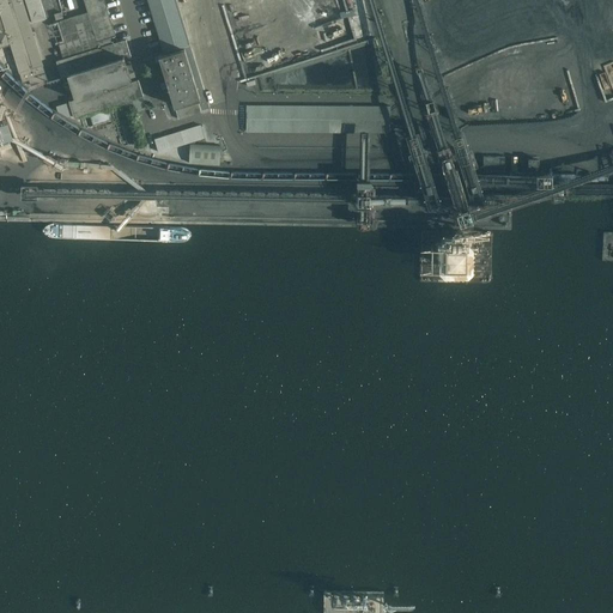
[(43,66),(23,0),(0,0),(0,47),(11,44),(19,73),(20,73),(23,82),(29,80),(31,85),(47,80),(43,66)]
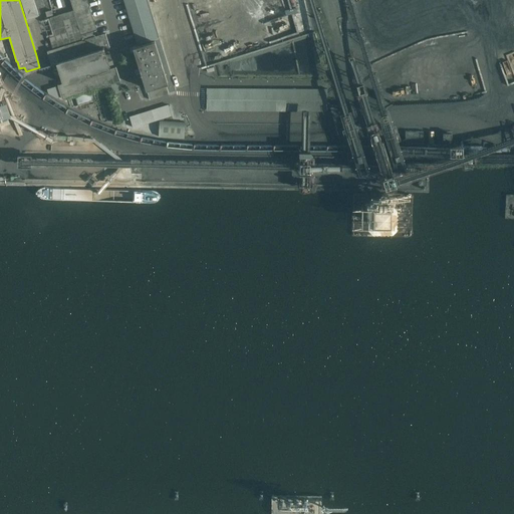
[(97,35),(96,31),(96,30),(97,30),(91,12),(93,11),(99,31),(106,29),(111,44),(119,42),(106,0),(89,0),(92,8),(90,9),(87,0),(70,0),(81,35),(86,34),(87,38),(47,51),(52,66),(57,64),(63,83),(53,86),(56,97),(61,96),(61,99),(120,80),(116,67),(111,68),(104,49),(109,47),(105,33),(97,35)]
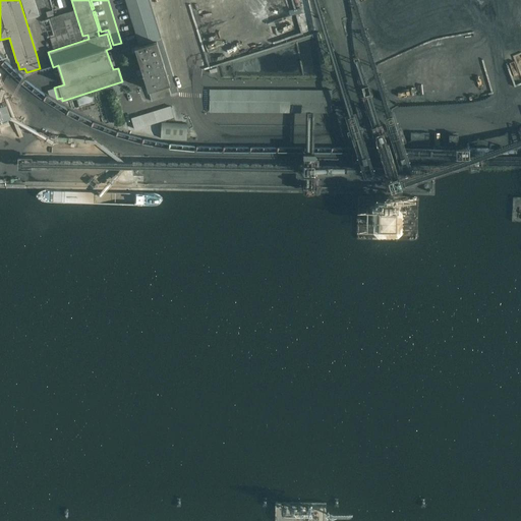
[(160,40),(148,0),(125,0),(140,46),(160,40)]
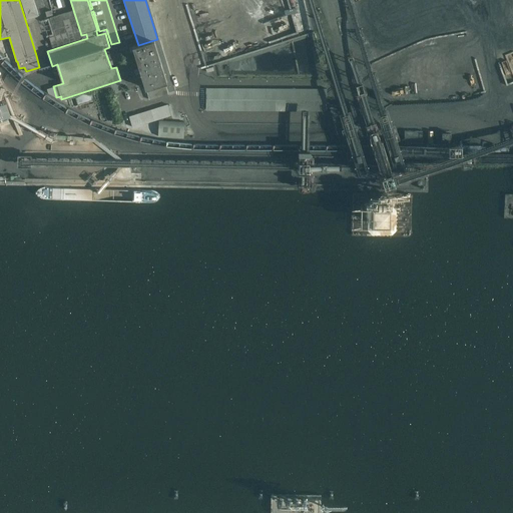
[(167,82),(154,40),(133,47),(146,89),(167,82)]
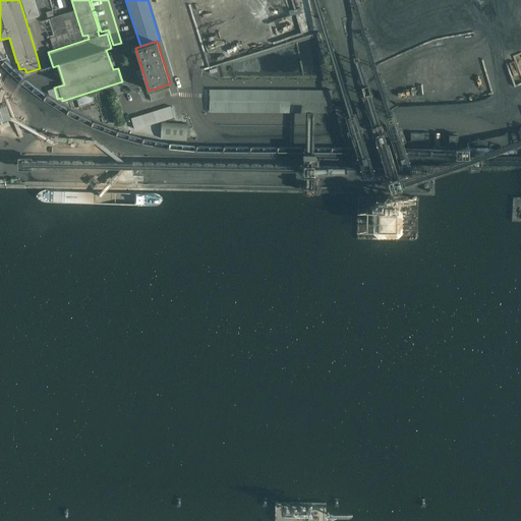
[(342,102),(342,91),(205,90),(205,101),(342,102)]
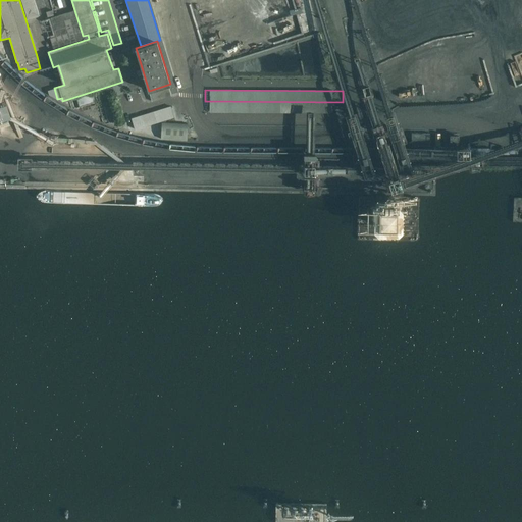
[(5,110),(0,93),(0,134),(11,131),(7,114),(14,111),(13,108),(5,110)]
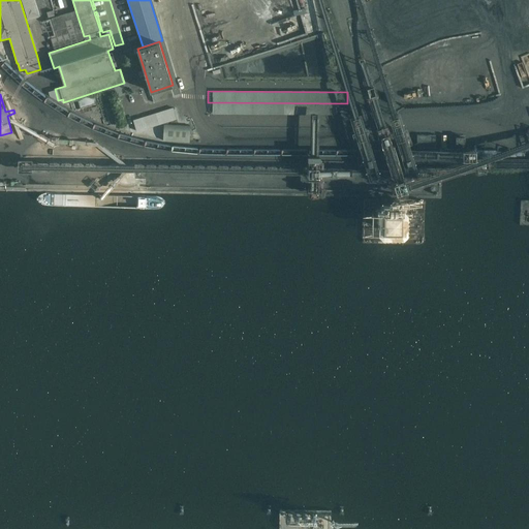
[(347,115),(347,103),(208,102),(208,114),(347,115)]
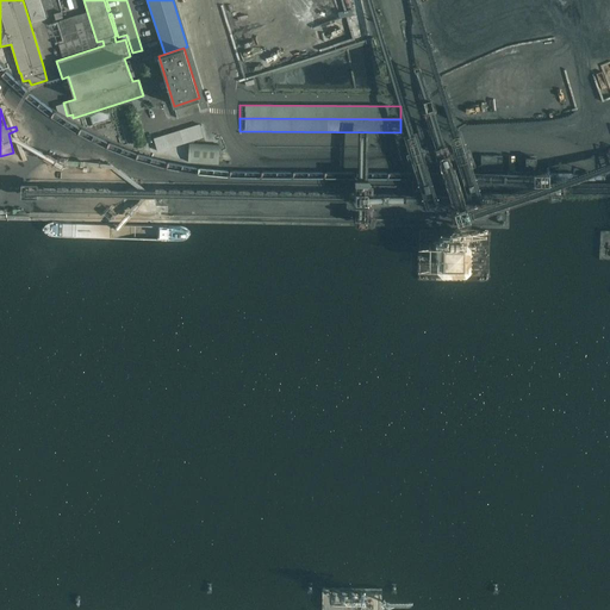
[(203,135),(199,123),(168,134),(172,144),(203,135)]
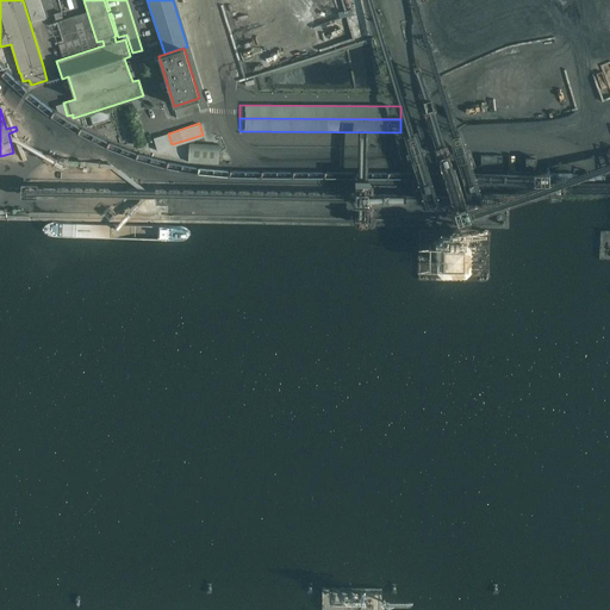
[(219,161),(219,144),(191,145),(191,162),(219,161)]
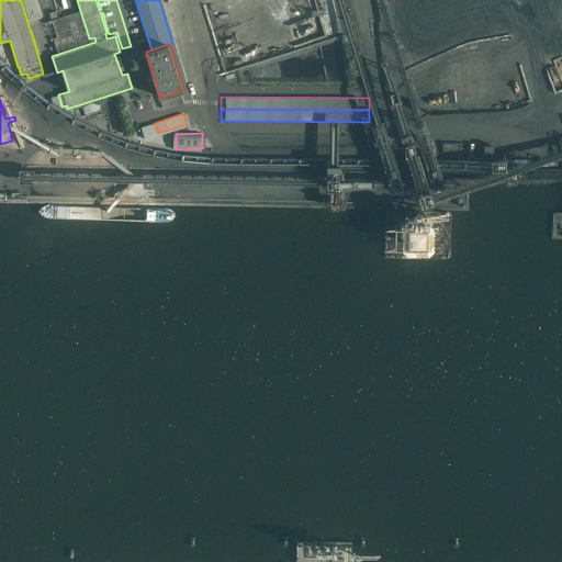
[(409,190),(402,167),(403,167),(400,155),(394,156),(393,154),(391,154),(389,155),(386,156),(383,150),(379,149),(377,158),(380,159),(382,165),(383,165),(389,180),(383,182),(383,184),(392,186),(392,191),(398,188),(401,191),(411,192),(411,198),(413,198),(413,189),(411,189),(411,190),(409,190)]
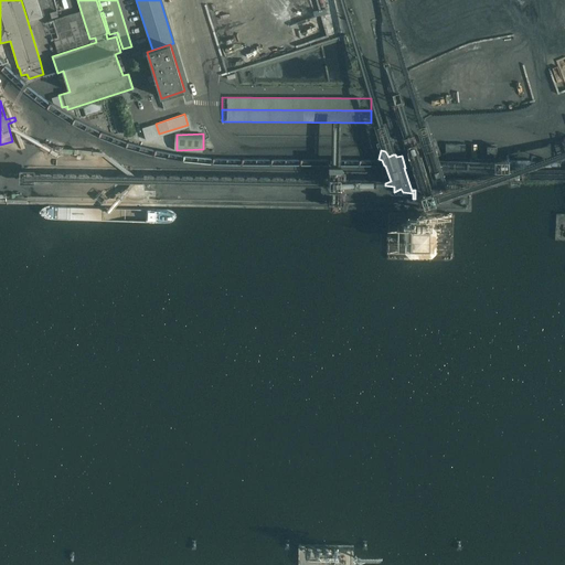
[(393,198),(394,192),(394,187),(385,185),(381,185),(381,198),(393,198)]
